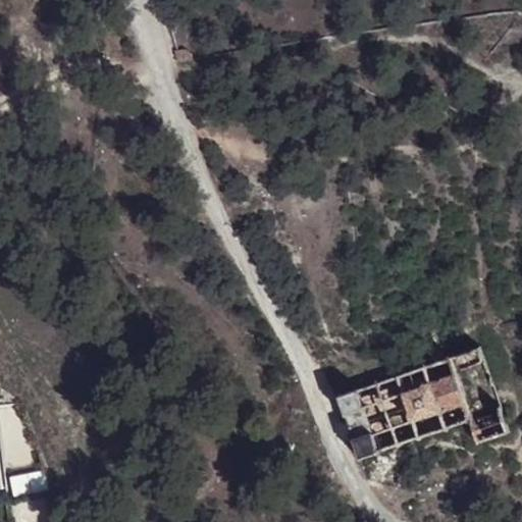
[(178,56),(196,53),(195,47),(185,40),(177,44),(178,56)]
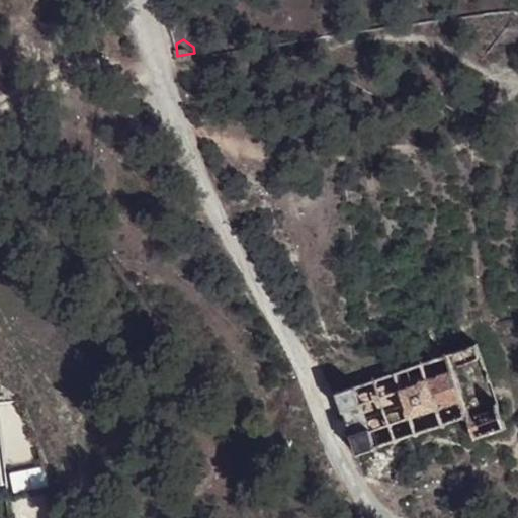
[(477,345),(445,355),(467,418),(475,440),(506,430),(477,345)]
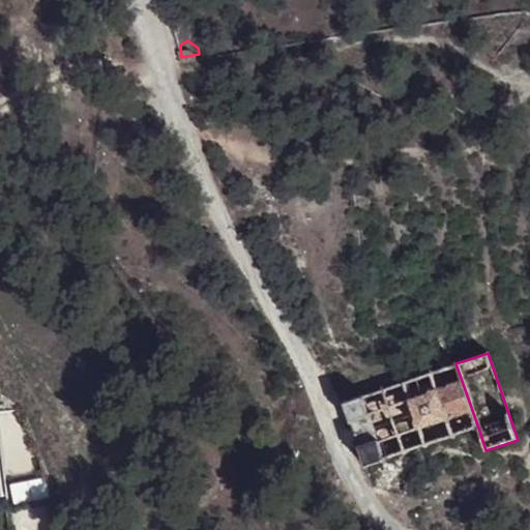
[(455,363),(407,381),(406,379),(403,380),(403,382),(384,388),(383,386),(380,387),(380,390),(365,395),(363,392),(359,394),(360,396),(345,402),(370,465),(382,459),(383,462),(387,460),(386,459),(404,452),(404,454),(407,454),(406,451),(424,444),(425,447),(430,446),(429,443),(450,436),(452,438),(455,437),(454,434),(458,433),(478,428),(455,363)]
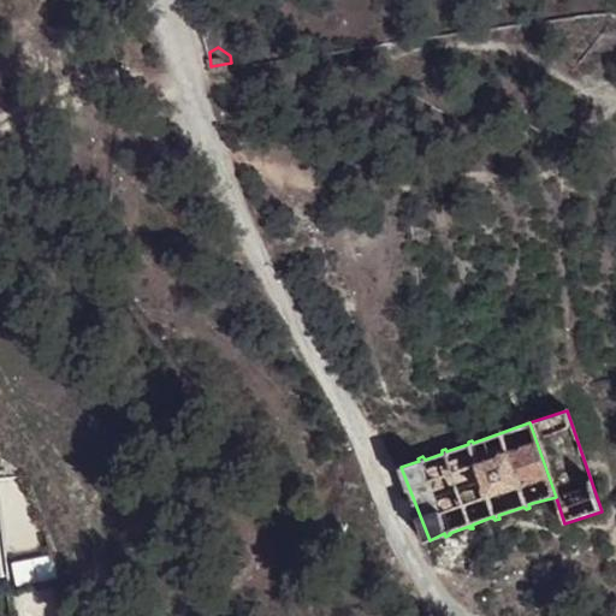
[(564,523),(556,497),(532,503),(540,531),(564,523)]
